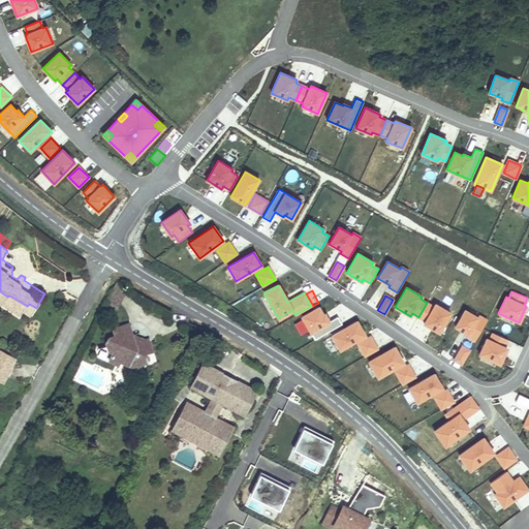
[(427,303),(418,317),(426,321),(424,323),(439,333),(450,313),(435,304),(434,307),(427,303)]
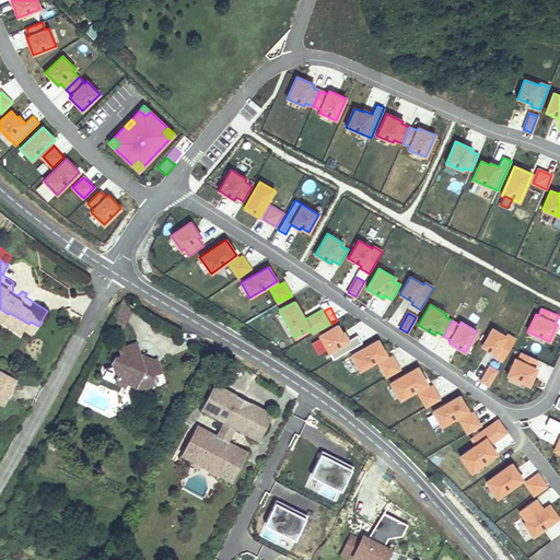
[(362,342),(358,335),(348,340),(343,333),(342,334),(337,325),(319,336),(334,360),(362,342)]
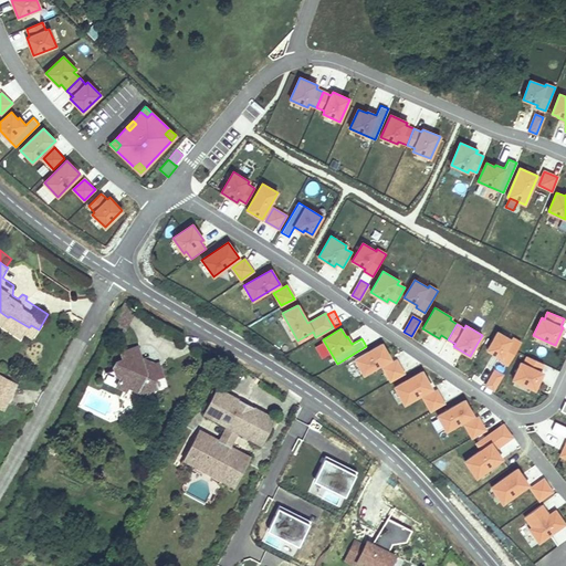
[(498,332),(486,350),(500,357),(499,359),(507,365),(521,343),(512,337),(511,339),(498,332)]
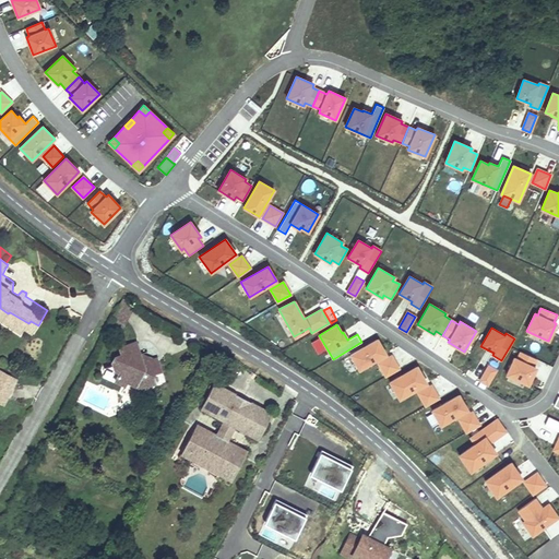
[(351,355),(359,370),(385,355),(377,340),(351,355)]
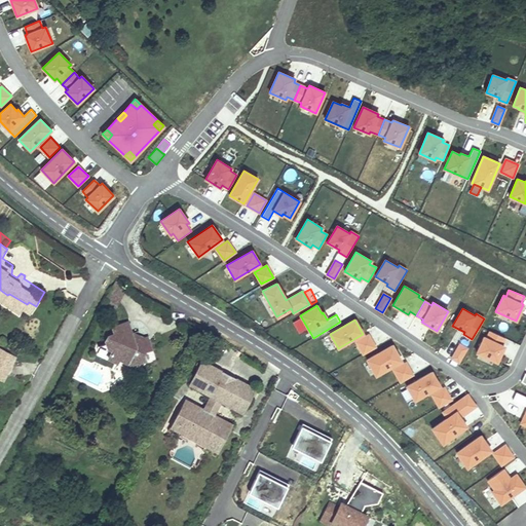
[(125,324),(110,327),(111,335),(108,336),(106,336),(105,336),(104,338),(102,340),(102,342),(102,344),(105,346),(109,350),(106,357),(113,361),(117,353),(125,358),(123,360),(127,362),(124,365),(132,369),(135,364),(140,363),(139,354),(142,351),(148,350),(145,339),(133,342),(125,324)]
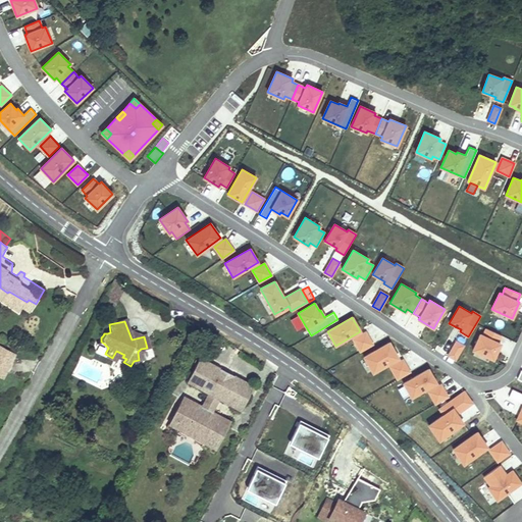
[(498,343),(501,335),(486,328),(483,335),(480,334),(473,351),(492,360),(500,344),(498,343)]
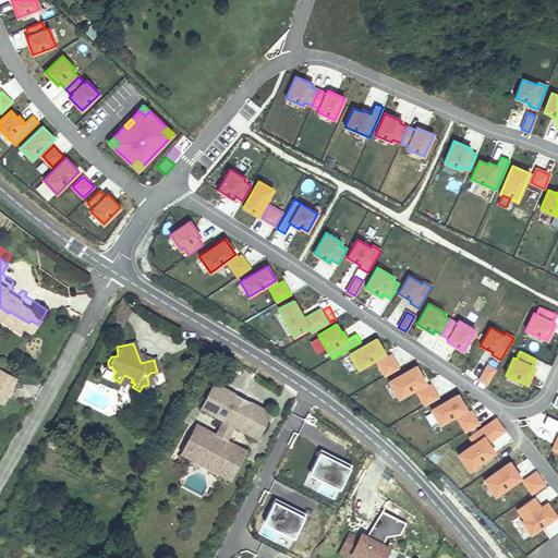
[(378,363),(385,375),(398,367),(390,355),(378,363)]
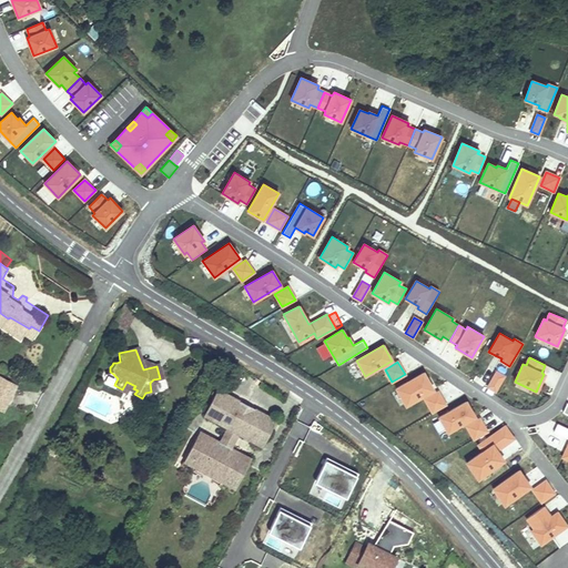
[(496,372),(487,387),(495,392),(504,376),(496,372)]
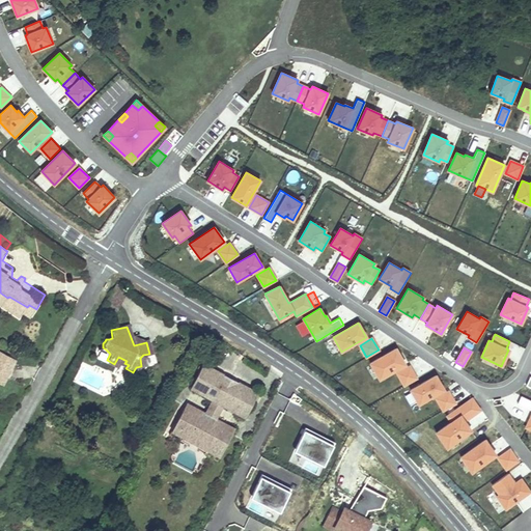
[(404,364),(396,348),(370,363),(380,379),(404,364)]
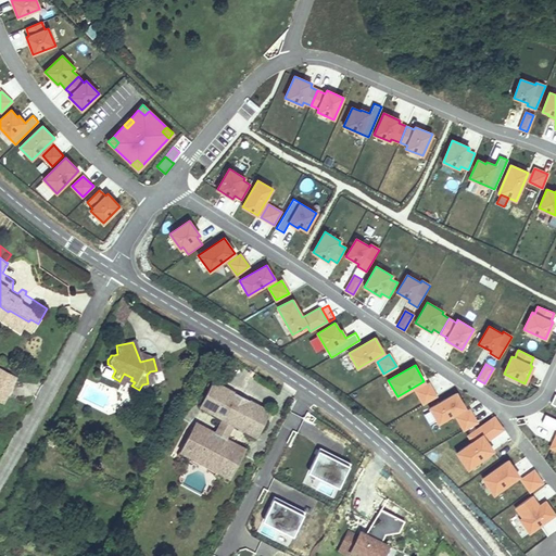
[(0,401),(4,403),(17,377),(0,367),(0,401)]
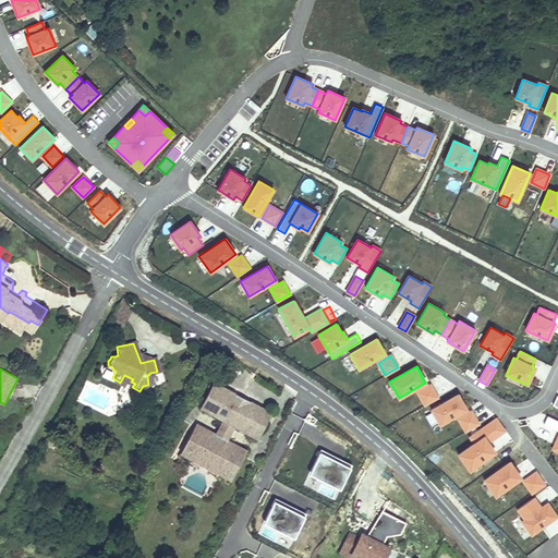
[(237,393),(213,381),(197,409),(221,421),(237,393)]
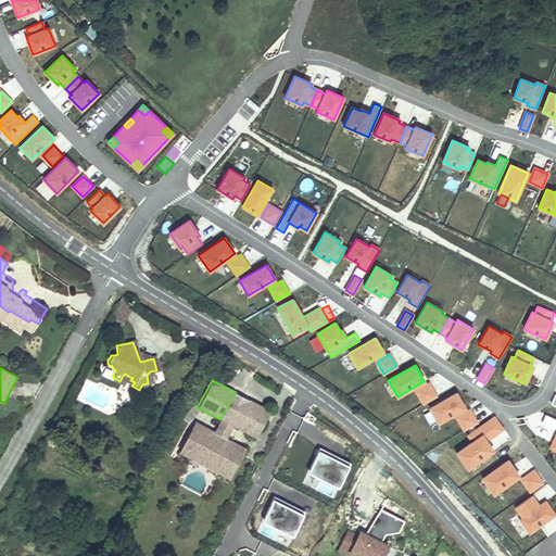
[(424,403),(437,396),(429,383),(416,391),(424,403)]
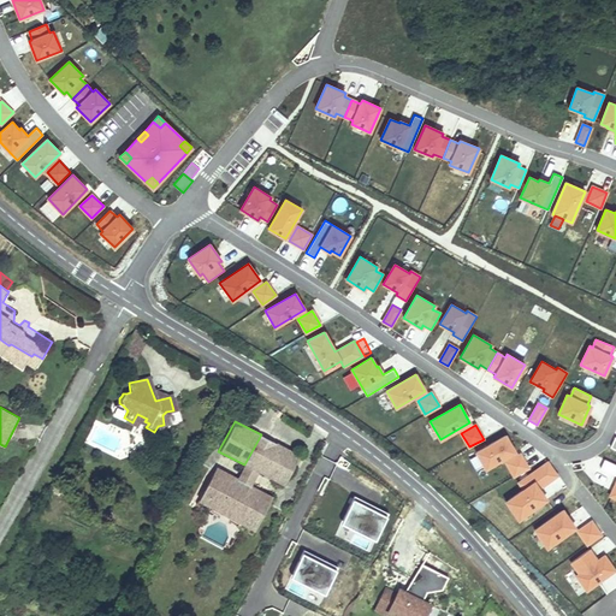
[(272,440),(261,434),(244,465),(256,471),(272,440)]
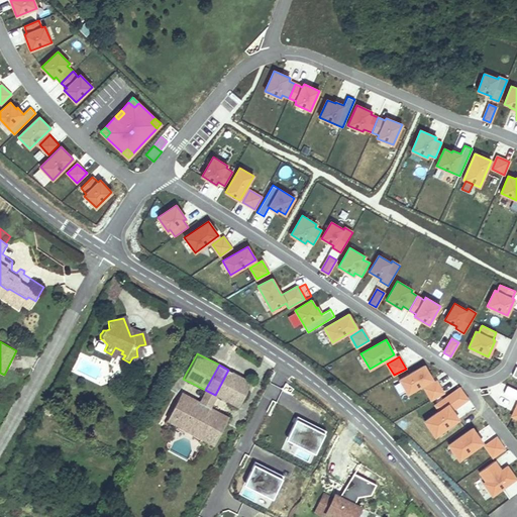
[(432,380),(424,366),(399,380),(407,394),(432,380)]
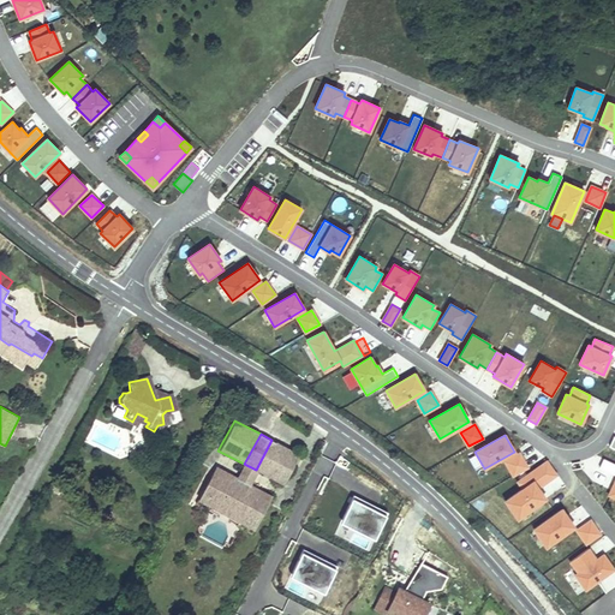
[(300,455),(272,440),(256,470),(285,485),(300,455)]
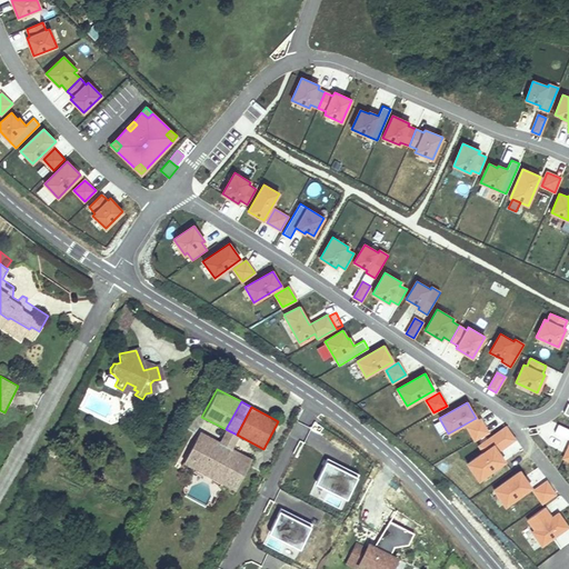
[(475,440),(488,432),(480,419),(467,427),(475,440)]
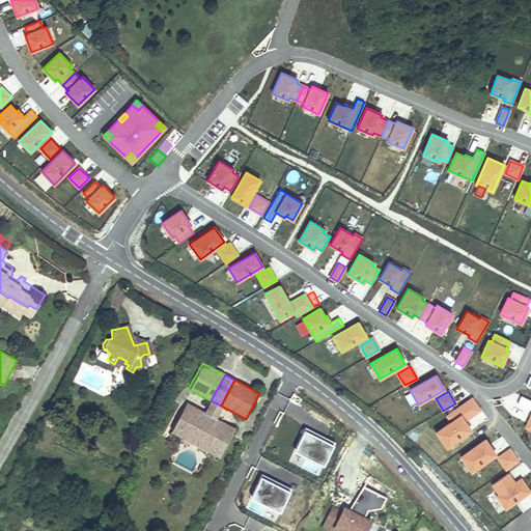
[(530,407),(530,400),(521,396),(518,403),(530,410),(530,407)]
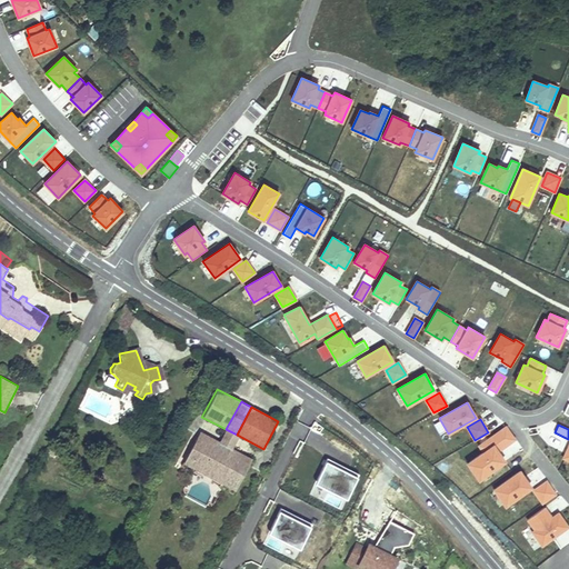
[(478,446),(483,452),(467,462),(478,479),(505,461),(498,451),(515,439),(506,427),(478,446)]
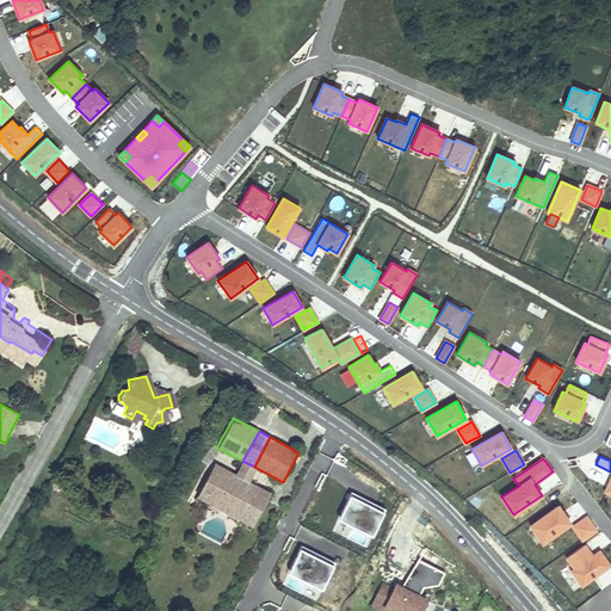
[(254,467),(242,461),(236,475),(247,481),(254,467)]
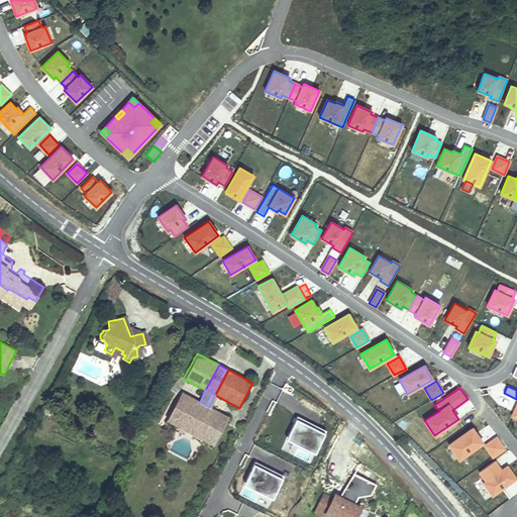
[(180,392),(169,413),(218,438),(229,417),(209,407),(200,402),(180,392)]
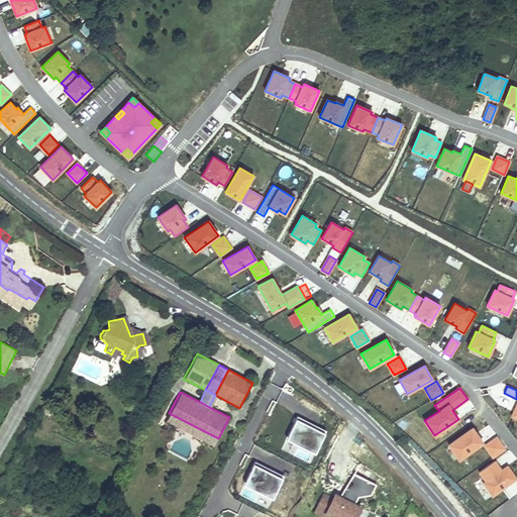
[(278,427),(282,412),(274,410),(270,425),(278,427)]
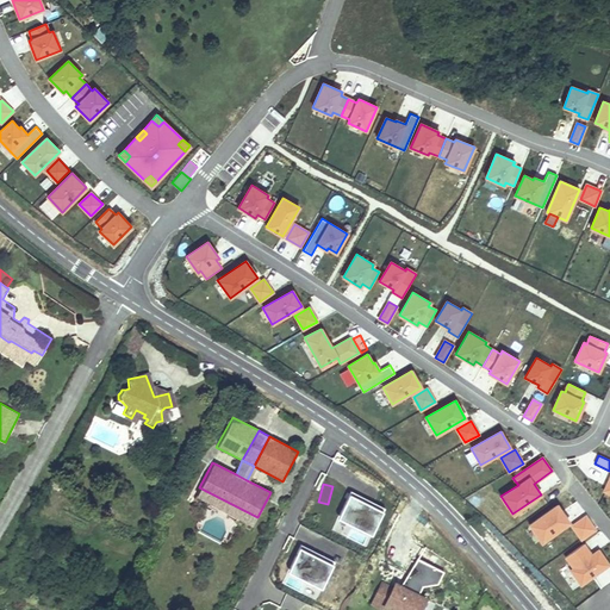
[(257,517),(199,487),(194,496),(253,526),(257,517)]
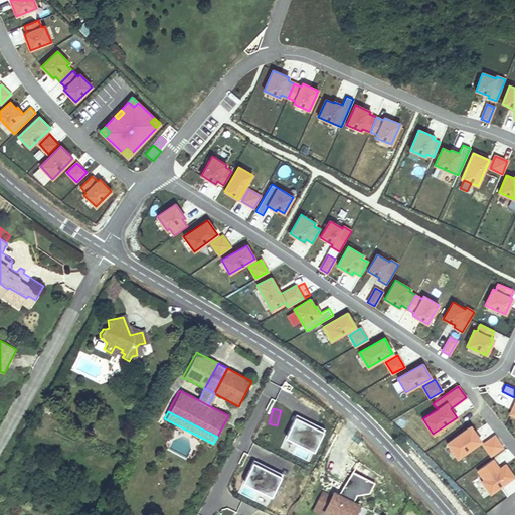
[(308,423),(309,421),(297,414),(287,434),(315,448),(324,432),(308,423)]
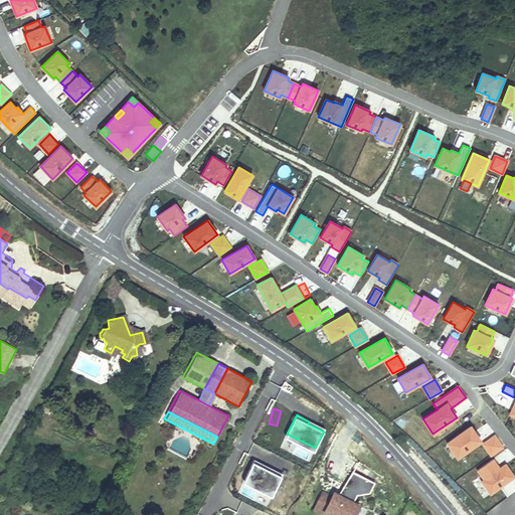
[(309,421),(308,423),(324,432),(325,430),(309,421)]
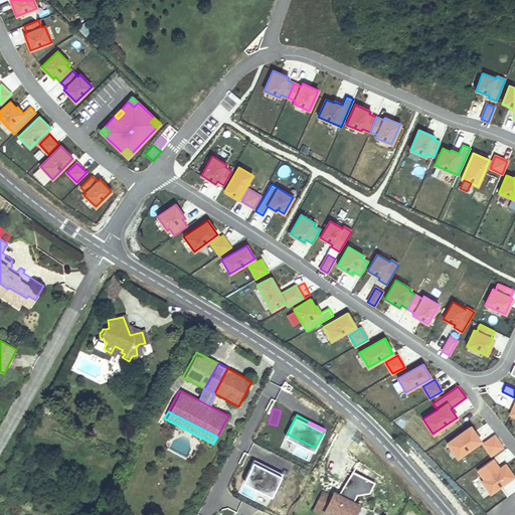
[(481,441),(470,426),(447,443),(457,457),(481,441)]
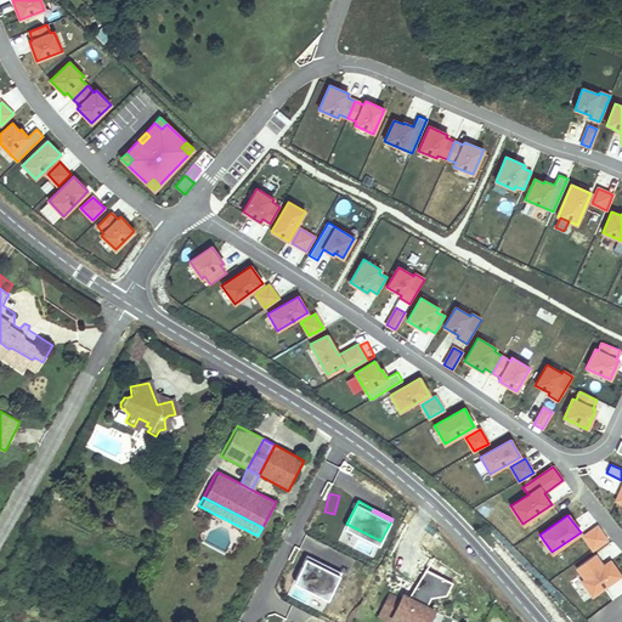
[(346,524),(345,527),(379,546),(380,541),(346,524)]
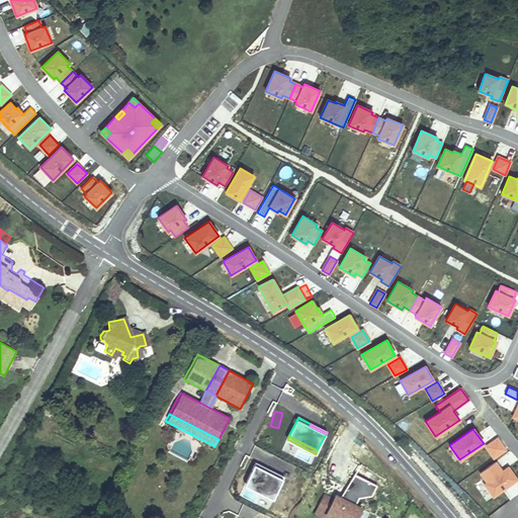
[(486,446),(494,457),(505,449),(497,438),(486,446)]
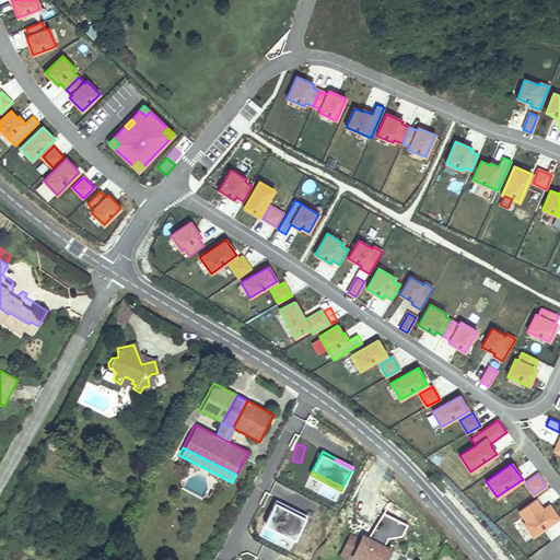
[(533,536),(558,517),(549,504),(543,509),(535,499),(518,510),(526,521),(523,523),(533,536)]
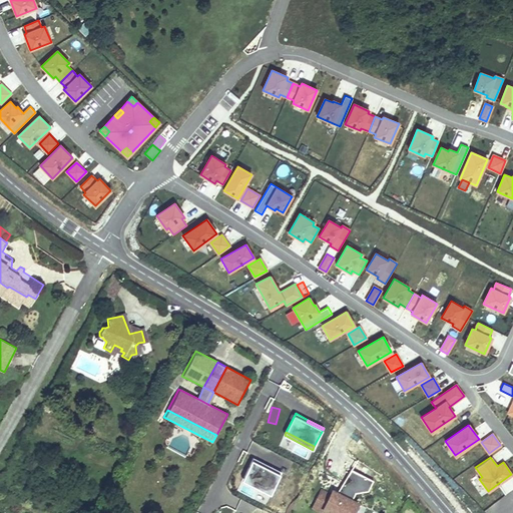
[(253,458),(252,460),(268,468),(269,466),(253,458)]
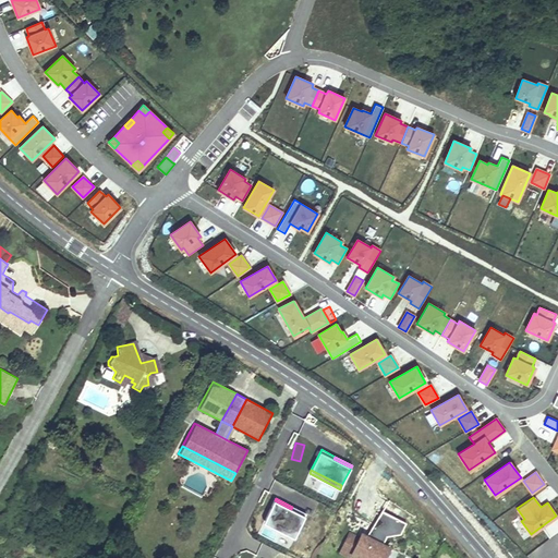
[(275,500),(265,519),(296,534),(306,513),(292,507),(291,509),(275,500)]
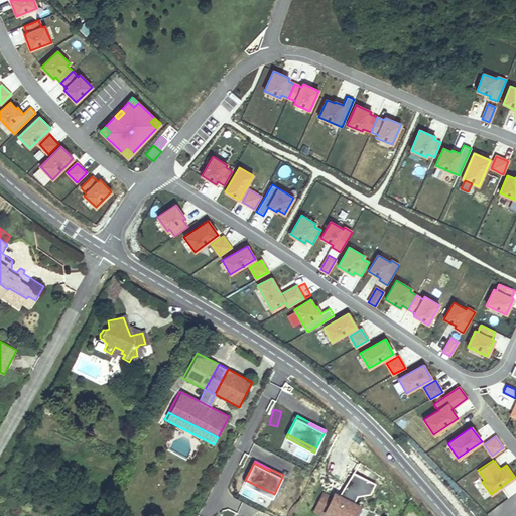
[(318,515),(325,515),(326,515),(328,515),(353,515),(360,505),(354,502),(357,497),(370,495),(375,484),(352,472),(338,494),(332,491),(330,495),(323,491),(310,511),(318,515)]
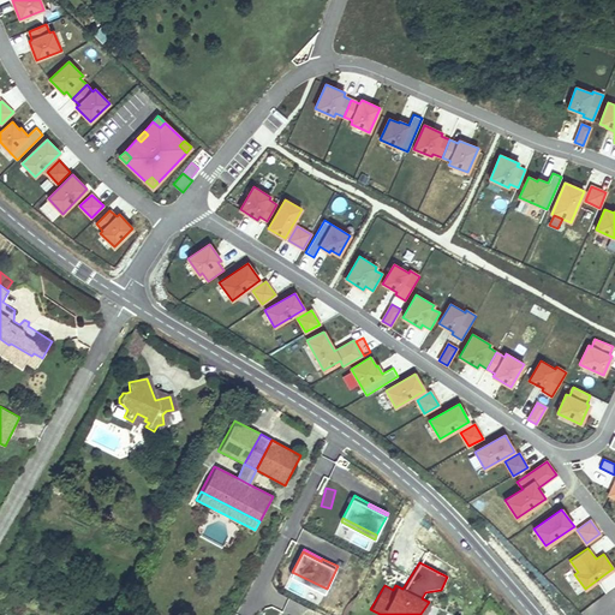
[(292,572),(291,575),(324,592),(327,589),(292,572)]
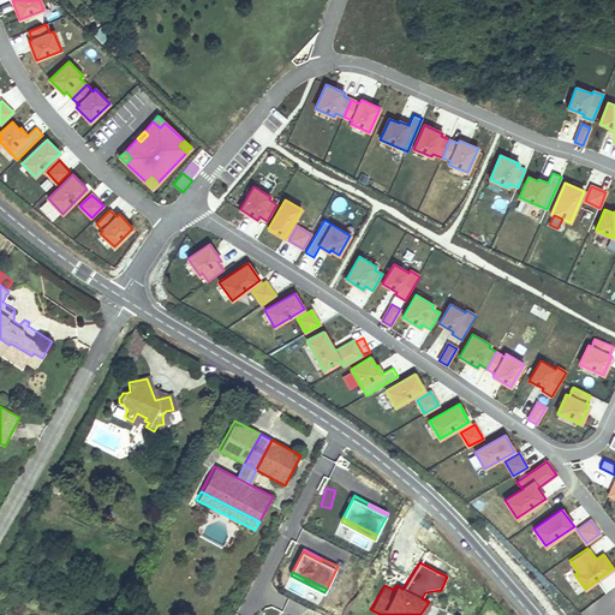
All buildings are outlined.
